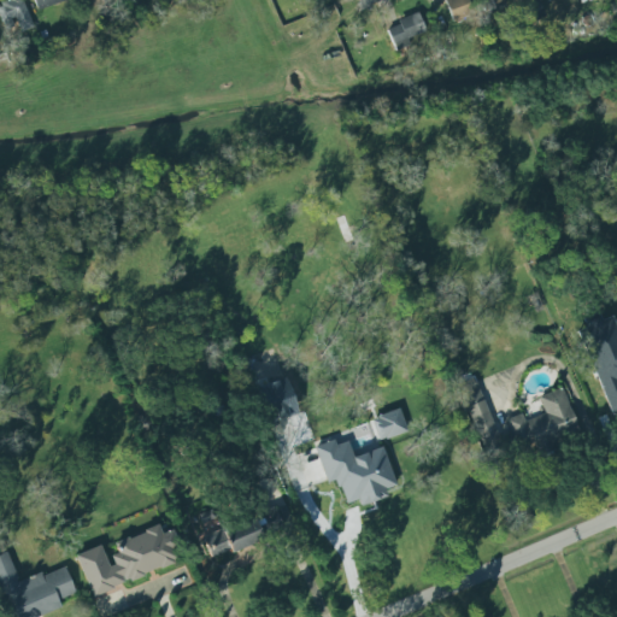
[(33,28),(22,0),(7,0),(0,3),(0,19),(4,30),(16,27),(18,33),(33,28)]
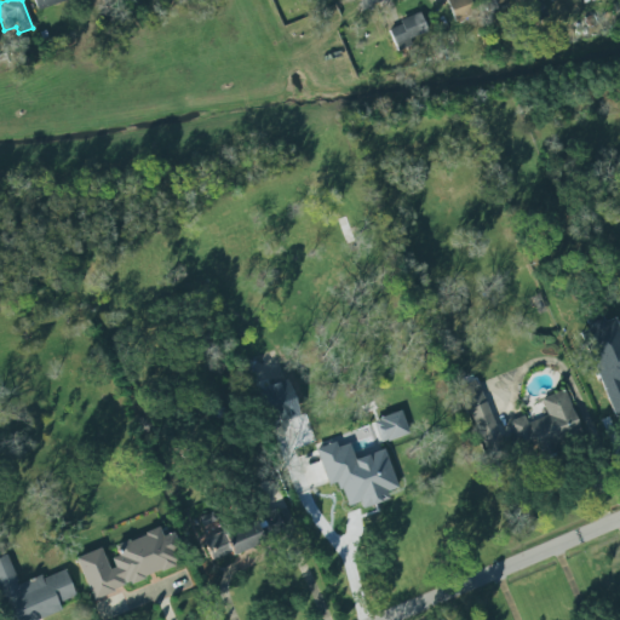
[(33,0),(36,10),(68,0),(33,0)]
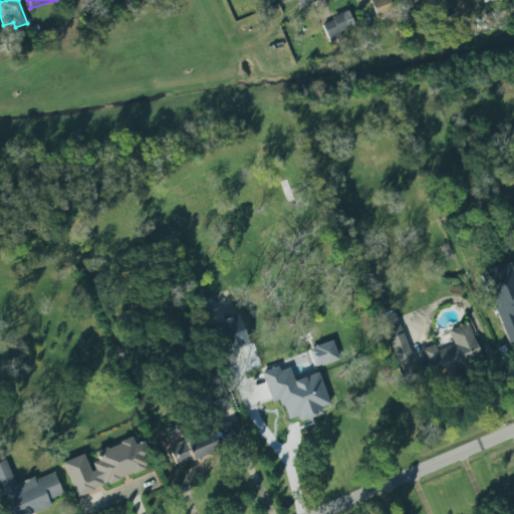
[(394,13),(388,0),(369,0),(376,19),(394,13)]
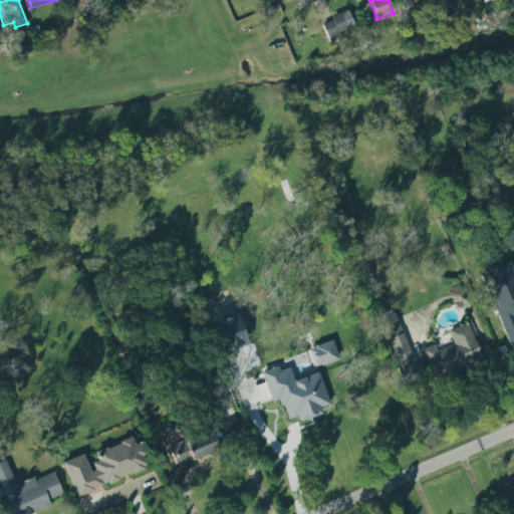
[(404,0),(407,11),(424,6),(422,0),(404,0)]
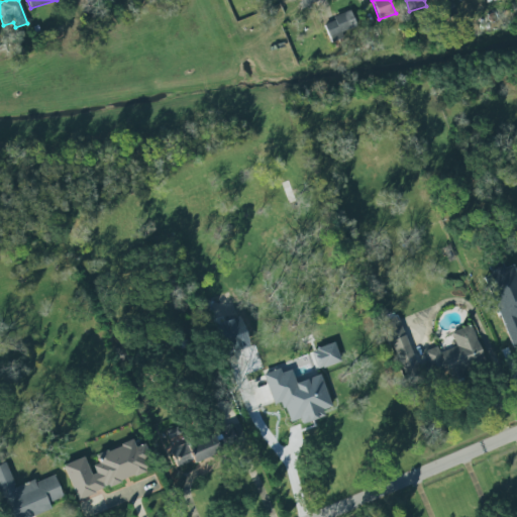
[(443,18),(455,13),(449,0),(438,5),(443,18)]
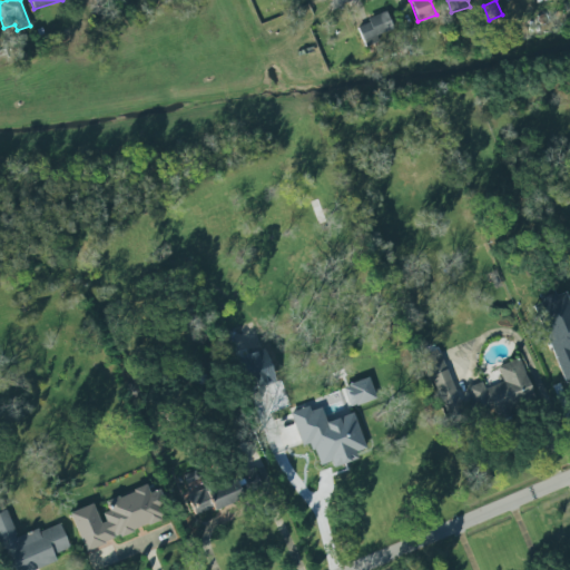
[(364,47),(377,41),(375,36),(392,30),(386,13),(356,25),(364,47)]
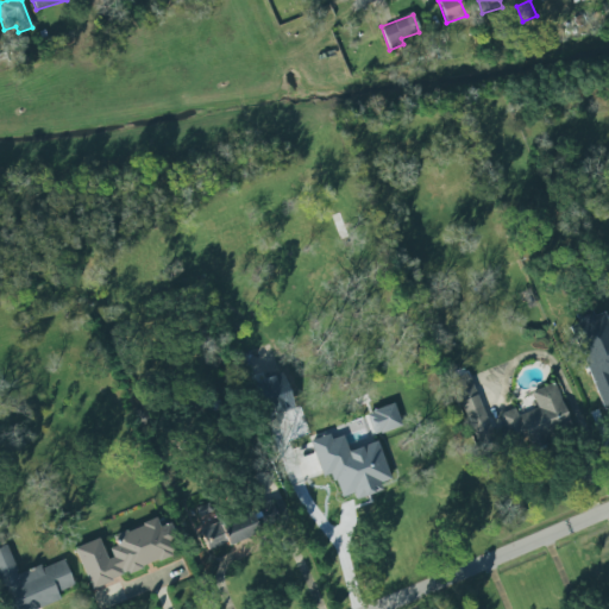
[(478,452),(496,446),(470,374),(452,381),(478,452)]
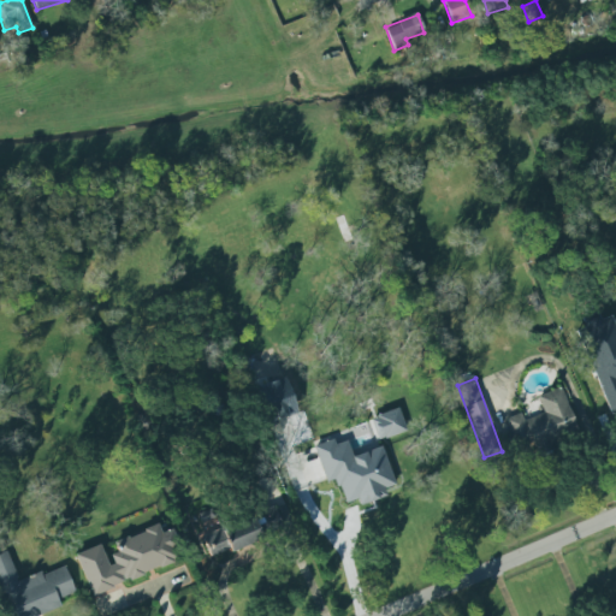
[(504,419),(517,456),(578,436),(562,388),(537,396),(544,414),(523,420),(521,413),(504,419)]
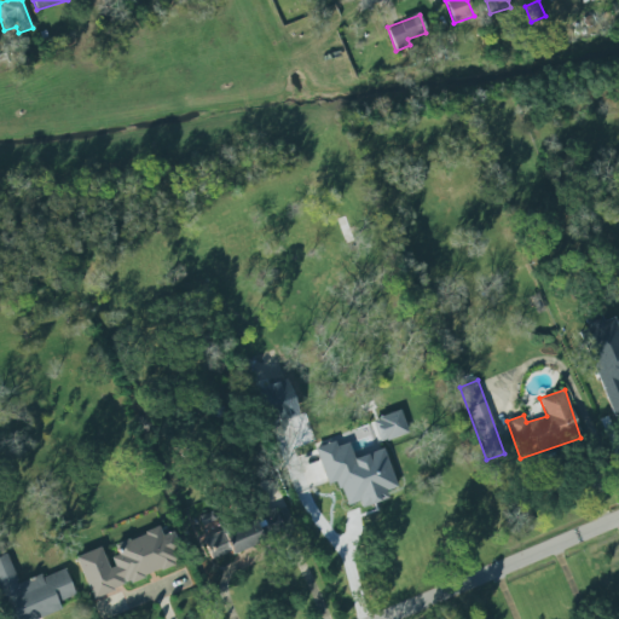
[(409,433),(399,410),(371,421),(381,444),(409,433)]
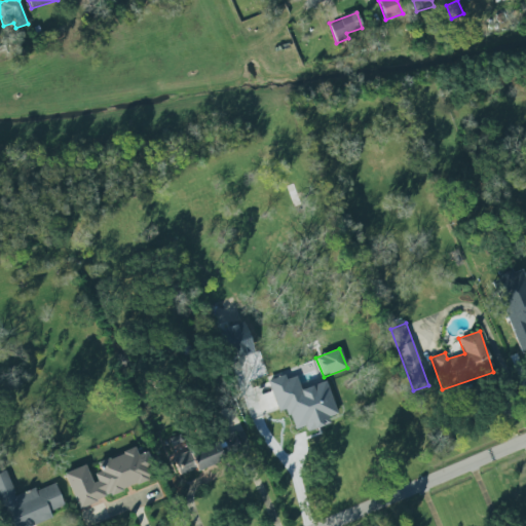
[(266,380),(284,373),(285,378),(295,374),(300,387),(324,378),(337,413),(328,417),(330,422),(305,433),(303,426),(295,429),(290,413),(288,414),(285,408),(277,410),(266,380)]
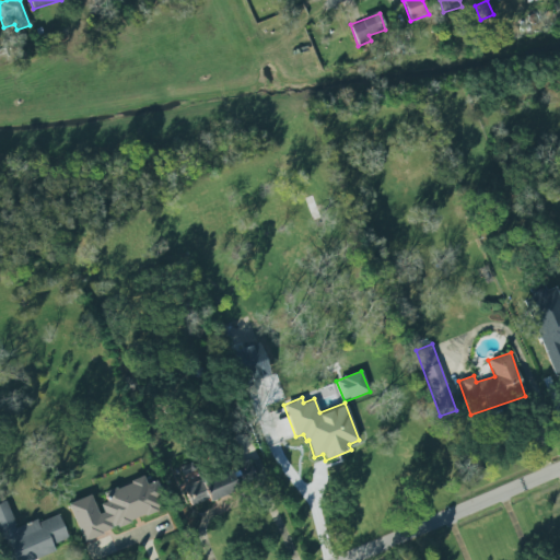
[(242,486),(256,479),(248,461),(234,466),(242,486)]
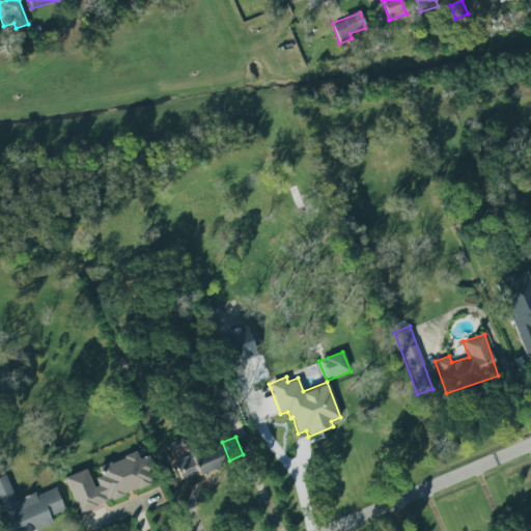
[(225,464),(217,446),(174,465),(182,482),(225,464)]
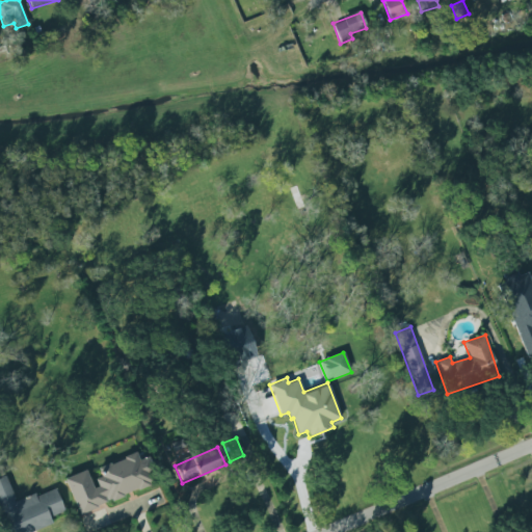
[(62,479),(83,470),(91,488),(97,486),(94,479),(100,477),(96,469),(108,463),(109,466),(123,459),(122,457),(134,452),(137,460),(147,457),(153,471),(148,473),(151,481),(147,483),(148,485),(136,490),(135,488),(121,495),(122,497),(110,502),(109,500),(95,506),(96,508),(78,515),(62,479)]
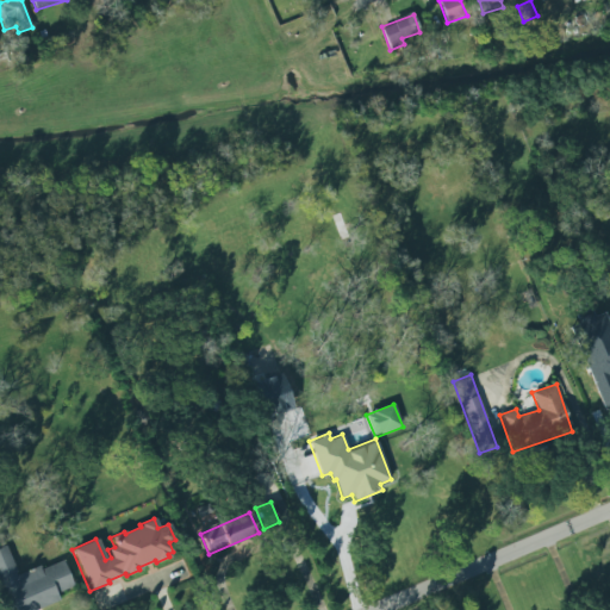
[(64,561),(41,570),(39,567),(17,576),(4,540),(0,541),(0,580),(10,609),(38,609),(60,602),(57,593),(74,587),(64,561)]
